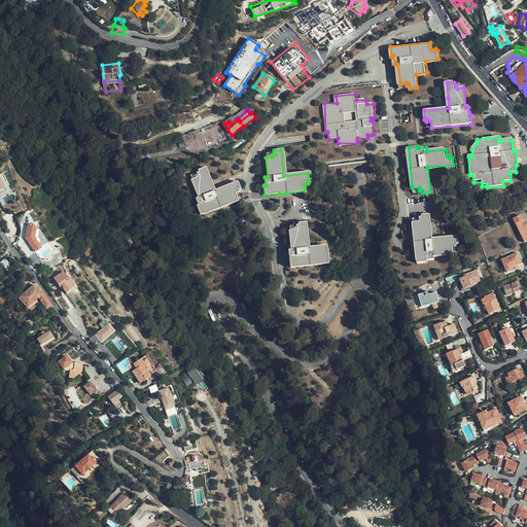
[(198,171),(196,172),(197,176),(195,176),(201,194),(195,197),(198,204),(195,205),(199,214),(237,201),(235,194),(239,191),(238,189),(239,188),(237,181),(213,189),(205,166),(197,168),(198,171)]
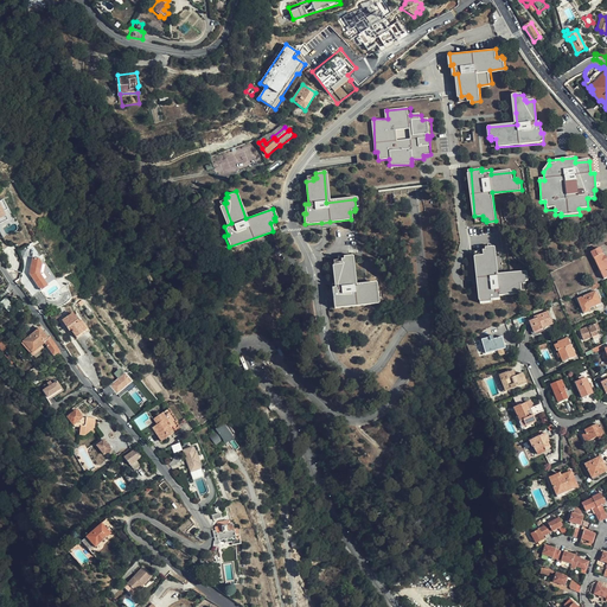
[(391,193),(383,195),(384,204),(393,204),(391,193)]
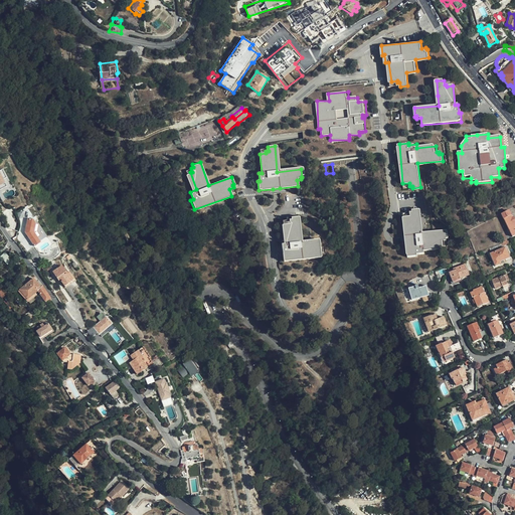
[(406,235),(406,241),(408,255),(417,254),(417,252),(425,251),(424,248),(445,245),(444,239),(446,239),(446,237),(449,236),(448,229),(423,232),(420,207),(412,208),(412,210),(410,210),(410,215),(403,216),(406,235)]
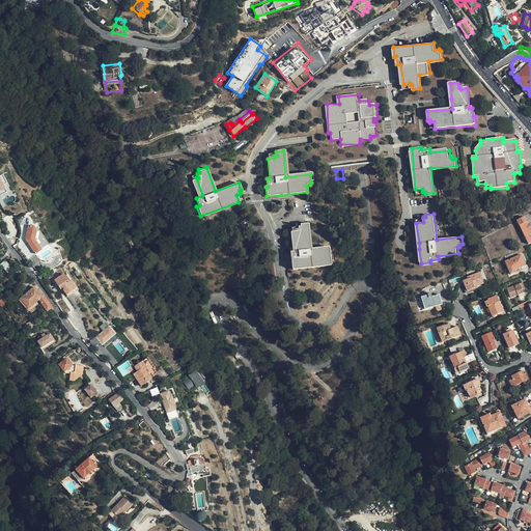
[(530,243),(530,230),(530,229),(530,227),(529,224),(528,224),(525,217),(518,220),(528,245),(530,243)]
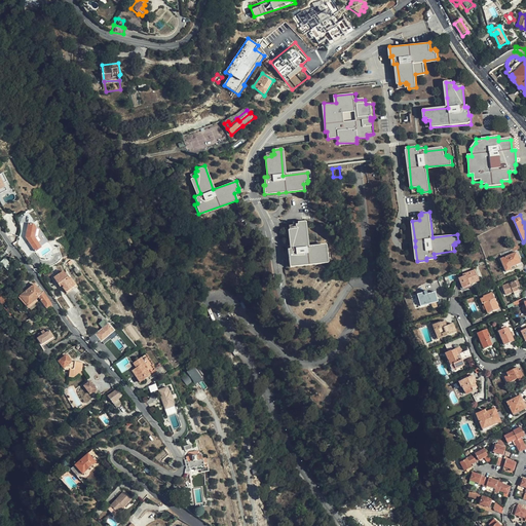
[(286,261),(286,267),(332,263),(332,262),(331,254),(330,247),(305,248),(303,222),(296,223),(296,225),(293,225),(294,229),(286,230),(288,250),(285,250),(286,261)]
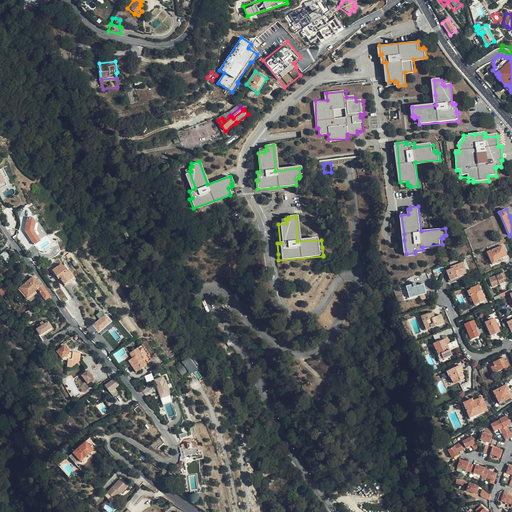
[(25,230),(34,244),(37,243),(38,237),(37,236),(40,234),(37,230),(38,223),(35,222),(34,219),(28,217),(25,230)]
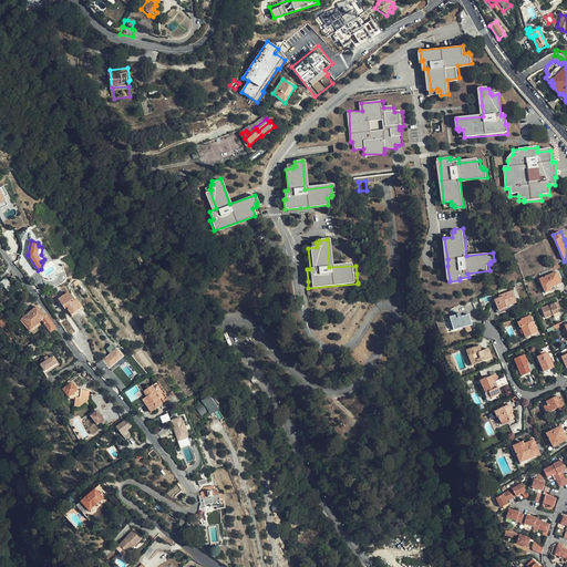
[(562,284),(557,272),(540,279),(546,294),(553,290),(552,288),(562,284)]
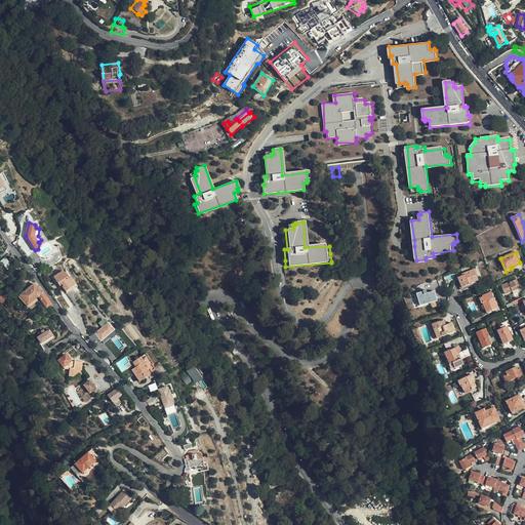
[(1,261),(8,269),(12,265),(5,257),(1,261)]
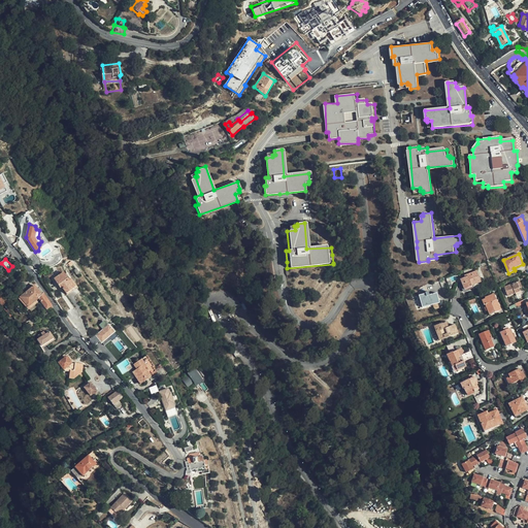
[(482,282),(477,271),(472,273),(472,275),(461,279),(465,290),(472,287),(472,286),(482,282)]
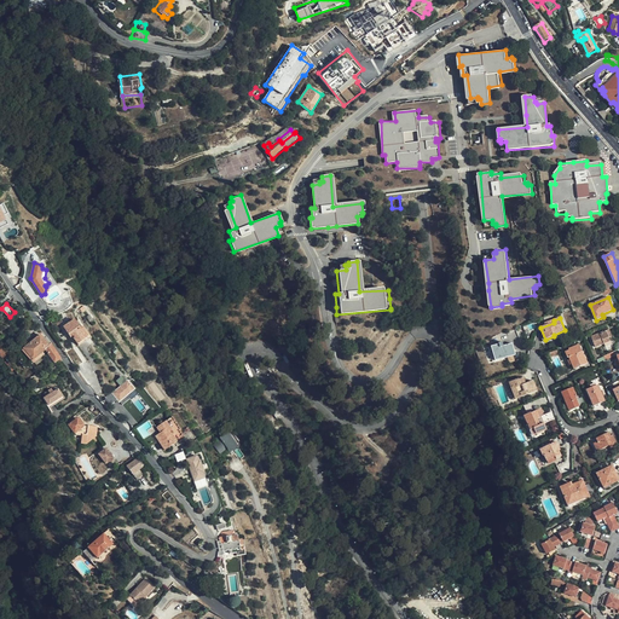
[(88,337),(82,328),(80,329),(74,319),(63,327),(69,336),(71,335),(77,343),(88,337)]
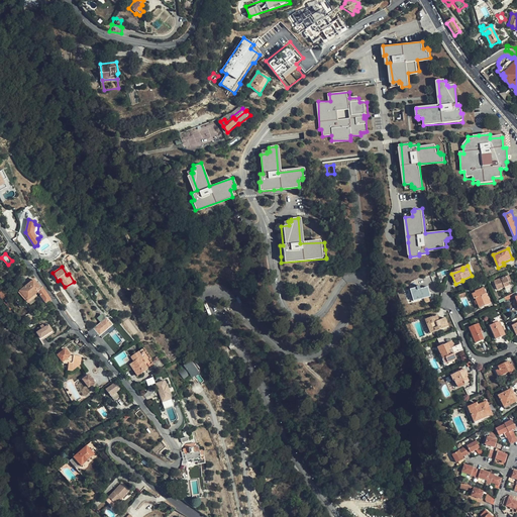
[(511,282),(509,276),(494,282),(497,291),(510,285),(509,283),(511,282)]
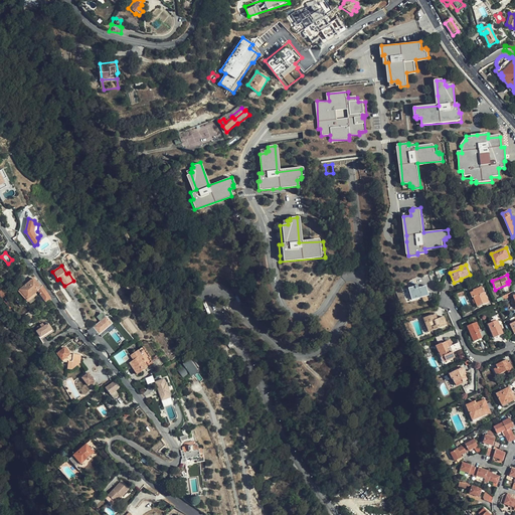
[(50,298),(42,286),(40,288),(33,279),(20,291),(27,299),(37,291),(45,302),(50,298)]
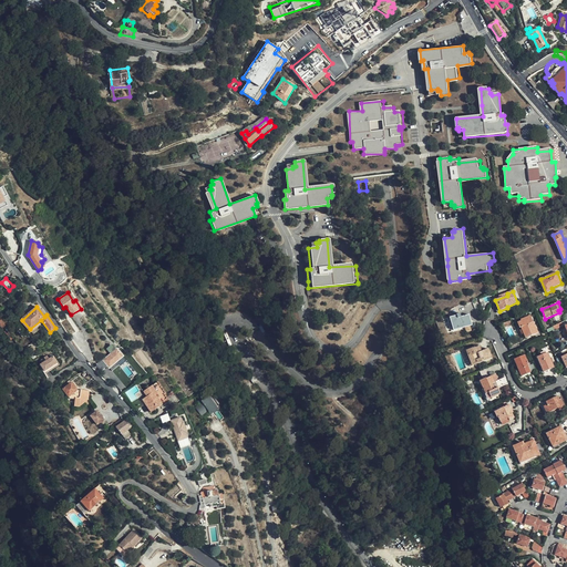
[(471,323),(468,315),(461,317),(460,313),(456,315),(456,316),(450,318),(453,331),(459,329),(459,327),(471,323)]
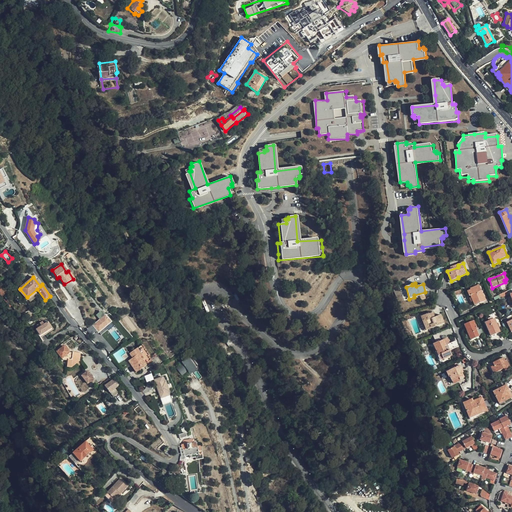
[(486,301),(479,286),(475,288),(475,289),(468,292),(470,296),(471,296),(475,305),(486,301)]
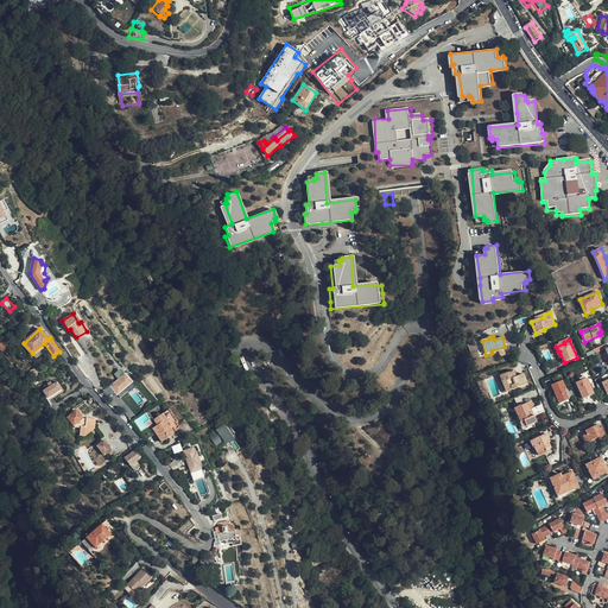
[(548,342),(539,346),(542,352),(550,348),(548,342)]
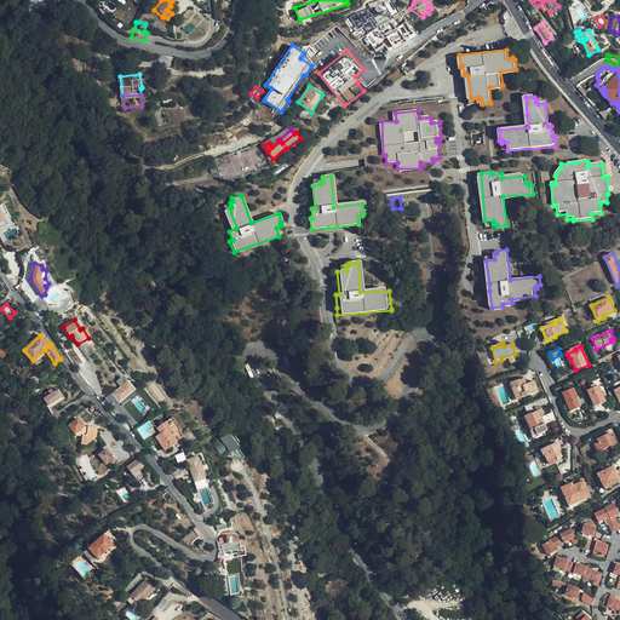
[(143,414),(150,408),(125,374),(116,380),(121,386),(113,392),(122,406),(131,399),(143,414)]
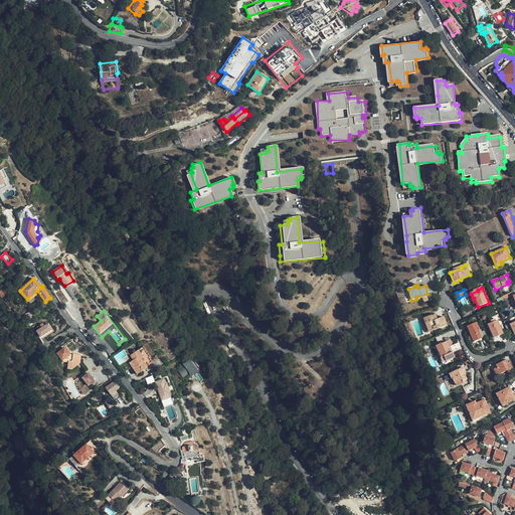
[(436,314),(423,318),(428,332),(447,326),(443,317),(438,319),(436,314)]
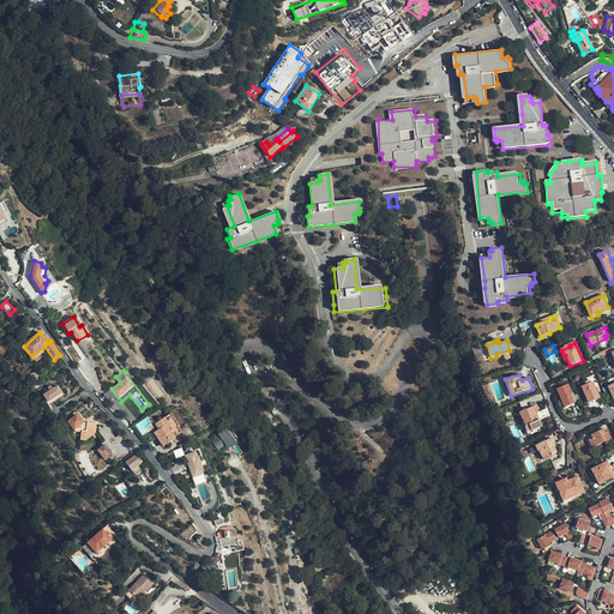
[(600,398),(594,383),(583,387),(589,403),(600,398)]
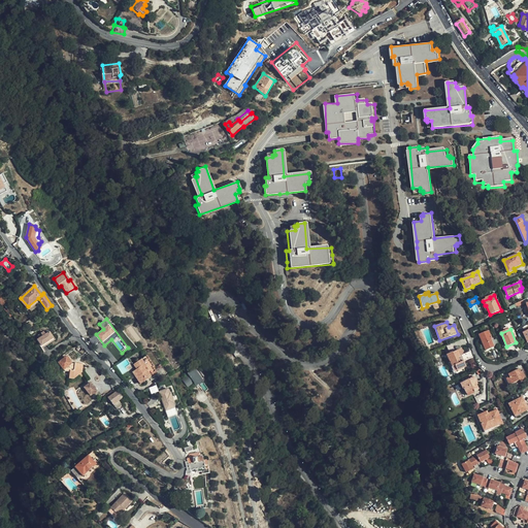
[(493,338),(489,331),(480,335),(486,351),(494,348),(491,339),(493,338)]
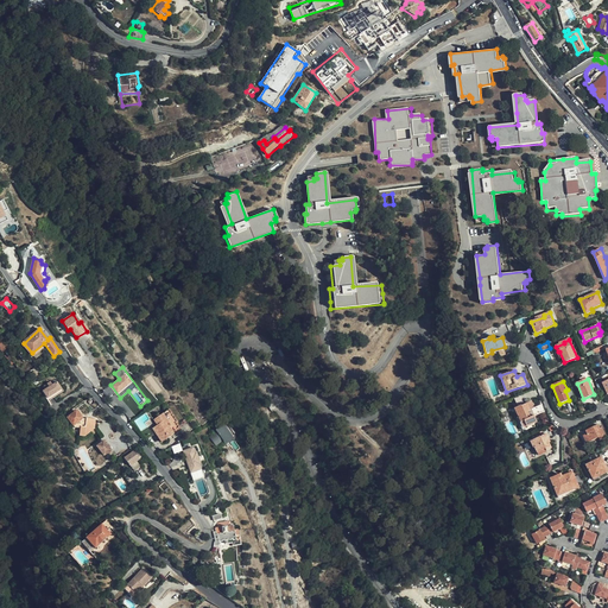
[(52,382),(48,385),(50,388),(48,390),(44,392),(49,399),(62,390),(57,384),(54,385),(52,382)]
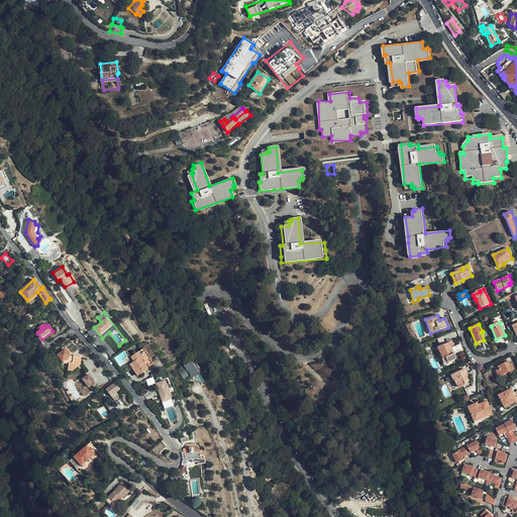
[(160,333),(154,337),(172,360),(178,356),(160,333)]
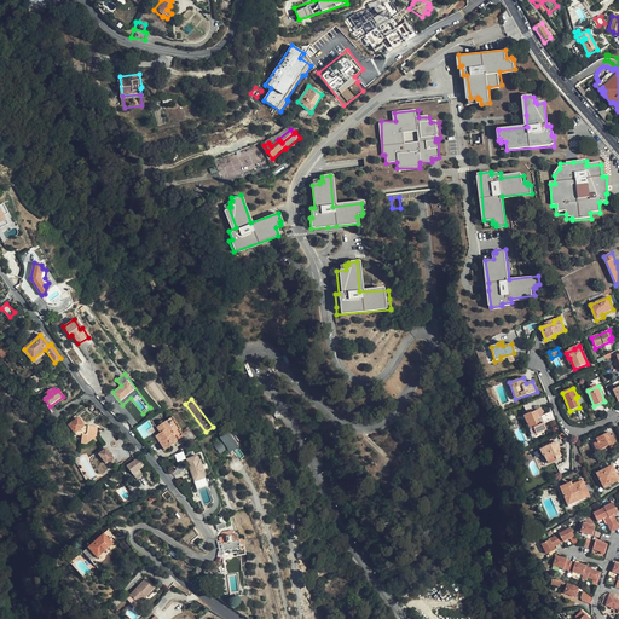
[(548,422),(545,415),(539,418),(536,411),(531,414),(530,414),(524,416),(527,426),(526,427),(532,439),(537,437),(536,434),(547,431),(544,424),(548,422)]
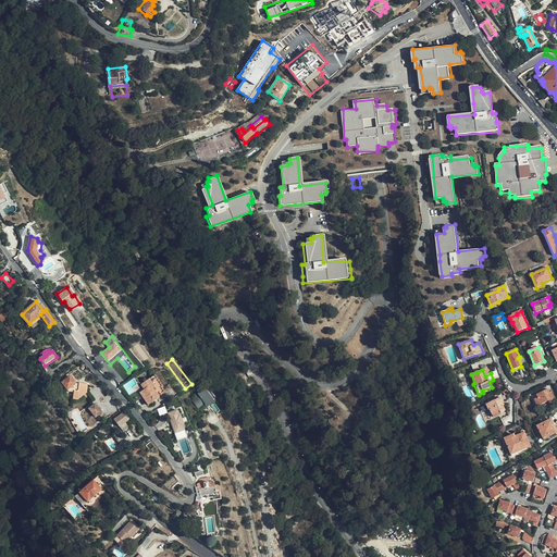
[(148,406),(159,398),(158,396),(163,393),(161,388),(162,387),(155,375),(140,385),(144,390),(139,393),(148,406)]
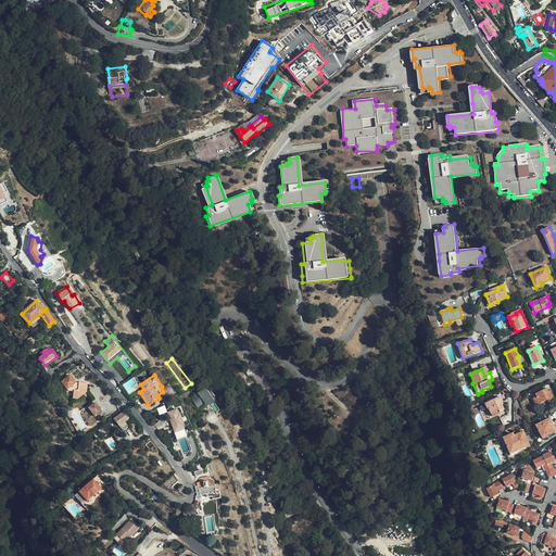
[(70,376),(62,382),(68,391),(74,392),(73,399),(77,399),(84,394),(86,396),(88,395),(86,392),(87,382),(78,381),(78,383),(75,382),(70,376)]
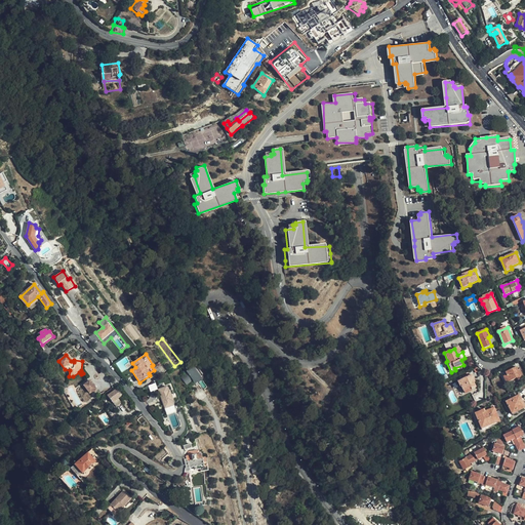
[(54,365),(49,369),(54,375),(58,371),(54,365)]
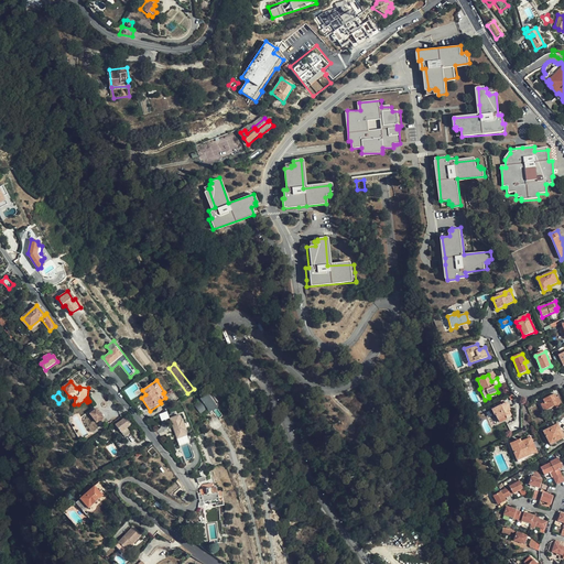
[(196,405),(202,413),(208,408),(215,403),(208,394),(201,398),(203,401),(196,405)]
